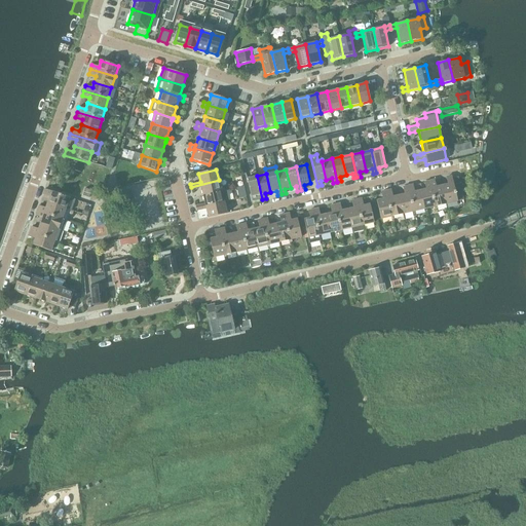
[(251,196),(257,195),(258,199),(262,199),(257,176),(247,178),(251,196)]
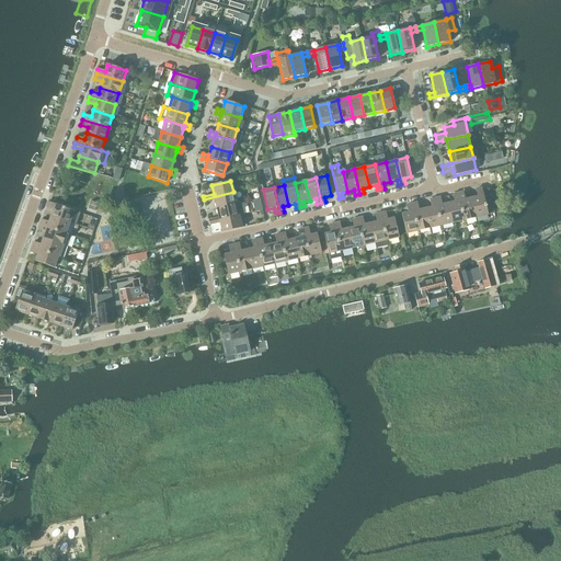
[(478,197),(471,198),(476,217),(494,214),(489,189),(482,190),(481,187),(476,190),(478,197)]
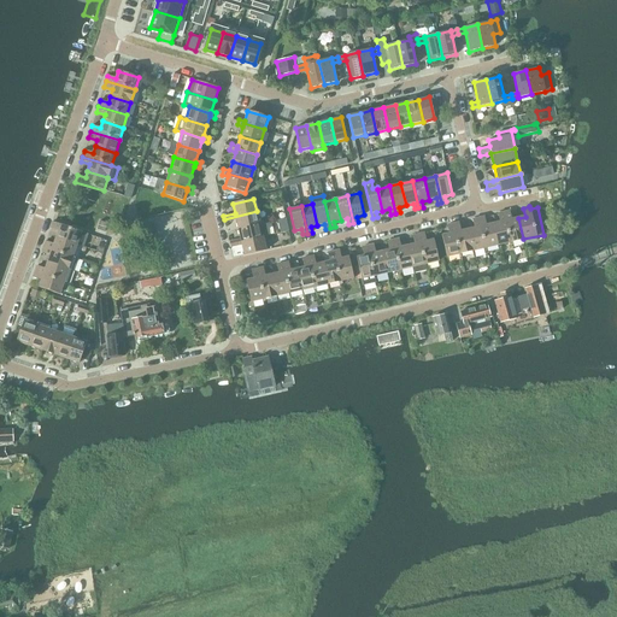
[(236,219),(239,229),(259,224),(257,211),(224,219),(224,222),(236,219)]
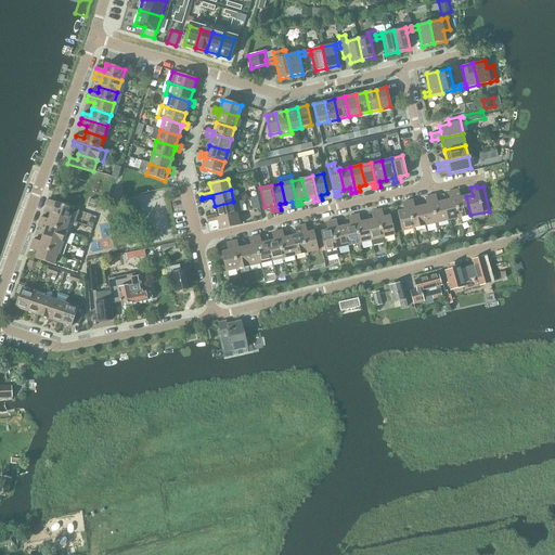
[(459,190),(453,191),(460,220),(461,220),(461,218),(470,215),(466,196),(460,197),(459,190)]
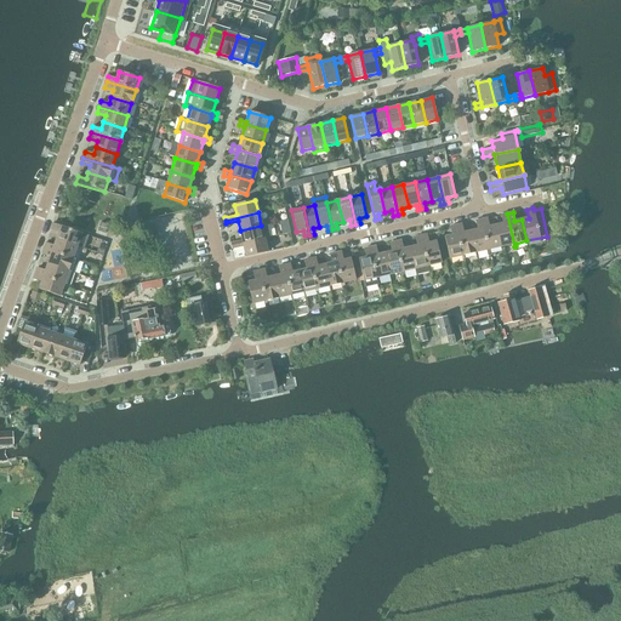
[(503,223),(496,226),(501,246),(512,244),(513,248),(514,246),(507,214),(501,215),(503,223)]
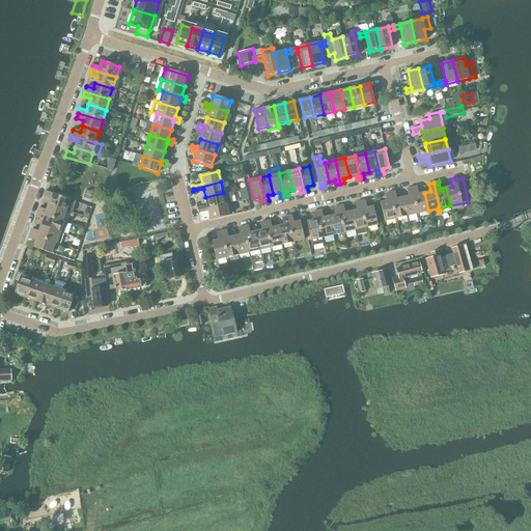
[(417,187),(412,188),(418,216),(419,216),(419,213),(428,211),(424,193),(418,194),(417,187)]
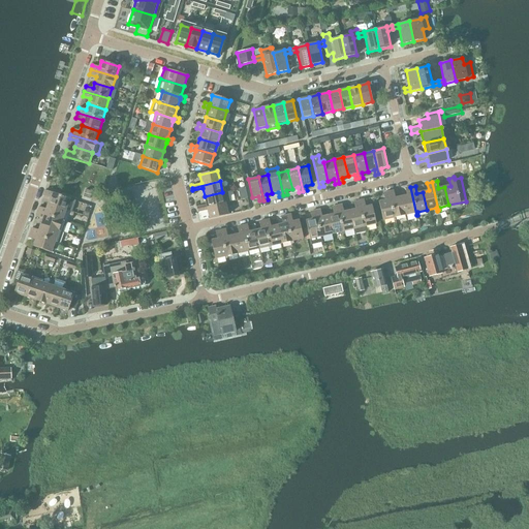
[(406,195),(401,197),(405,215),(414,213),(415,216),(416,215),(410,187),(405,188),(406,195)]
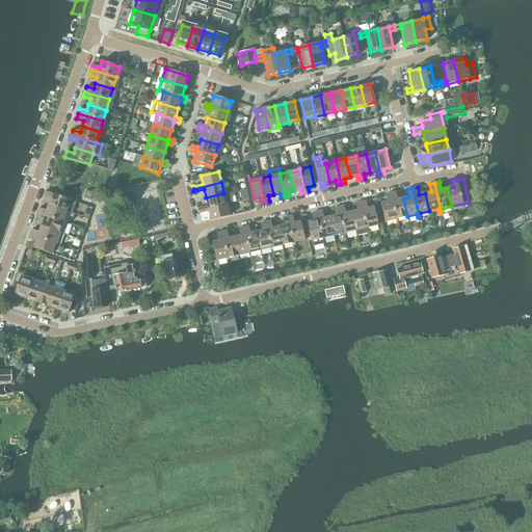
[(85,190),(83,198),(90,200),(92,192),(85,190)]
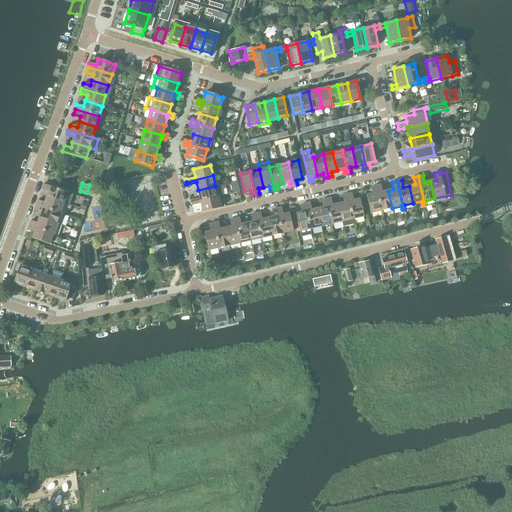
[(47,197),(63,203),(69,205),(73,194),(43,184),(41,189),(48,192),(47,197)]
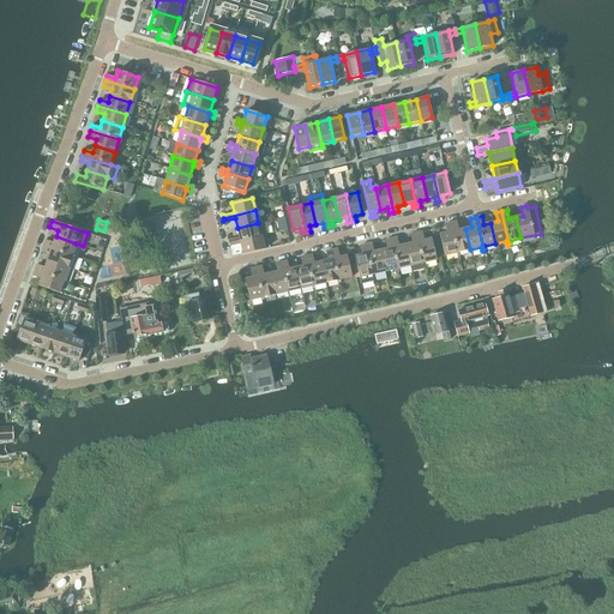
[(229,244),(262,236),(266,235),(264,222),(258,223),(238,228),(240,238),(228,240),(229,244)]
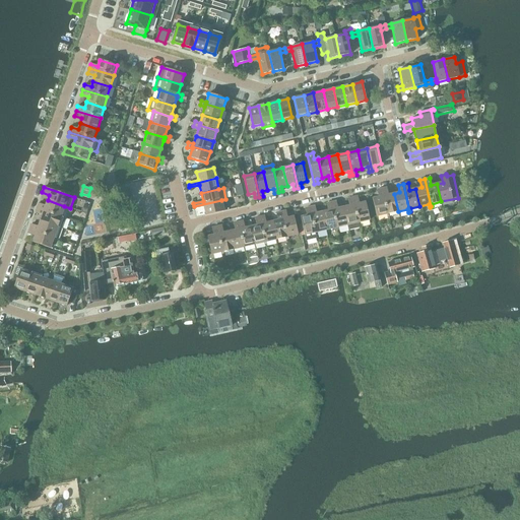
[(387,188),(381,189),(388,216),(389,216),(389,213),(398,211),(394,194),(388,195),(387,188)]
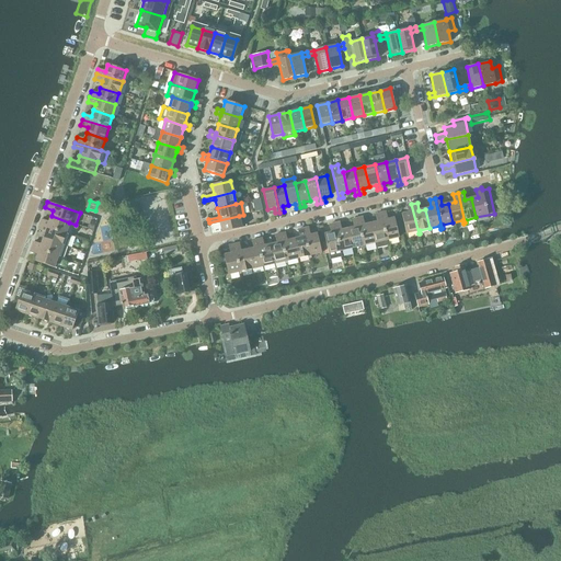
[(419,233),(411,204),(407,205),(408,213),(401,215),(405,233),(416,231),(418,233),(419,233)]
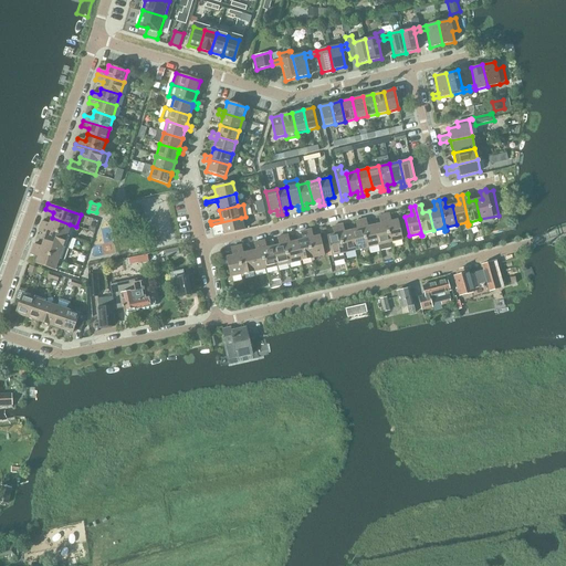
[(389,213),(384,216),(391,245),(392,244),(391,242),(402,240),(398,220),(391,222),(389,213)]
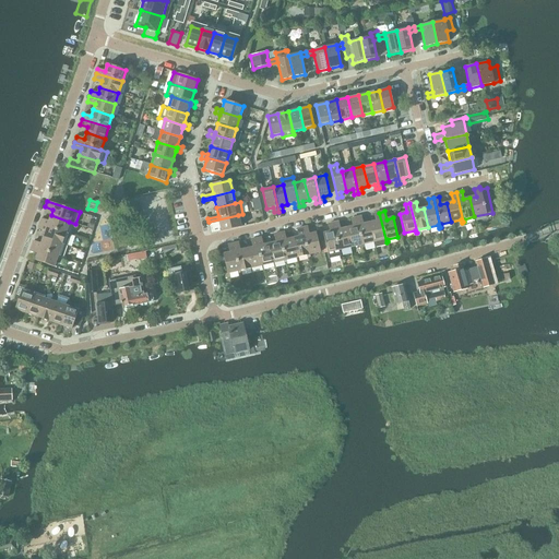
[(156,238),(173,234),(167,212),(161,213),(161,212),(154,213),(155,218),(164,216),(164,219),(153,223),(156,238)]
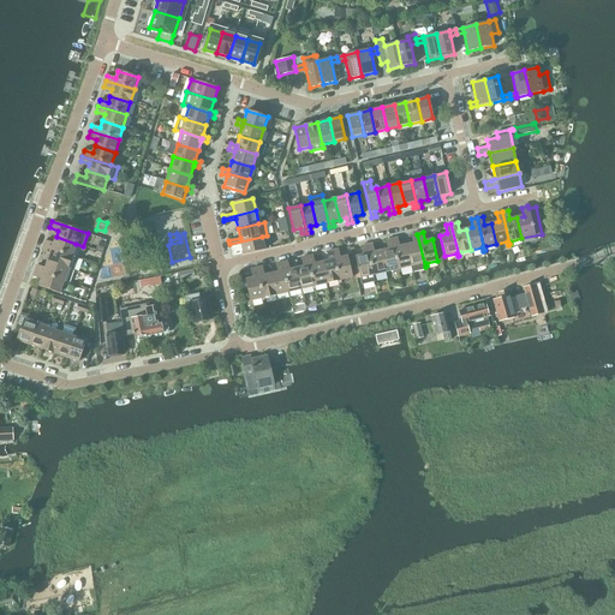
[(413,244),(406,245),(411,267),(422,263),(423,267),(425,267),(417,234),(411,236),(413,244)]
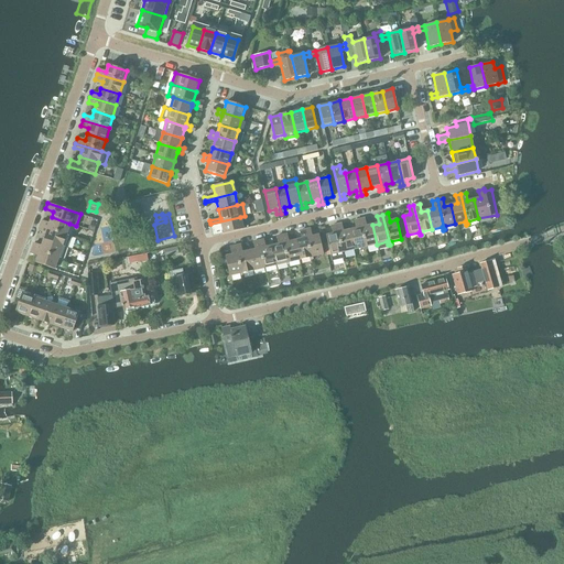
[(42,220),(40,226),(66,235),(69,224),(52,217),(50,224),(42,220)]
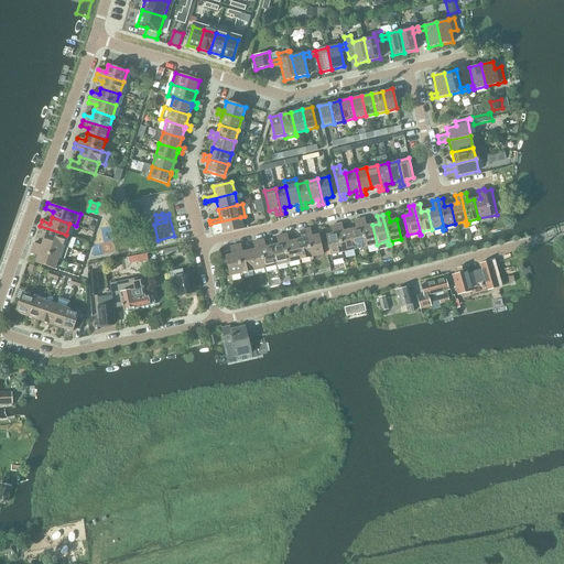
[(210,224),(210,226),(221,224),(224,234),(242,229),(240,217),(210,224)]
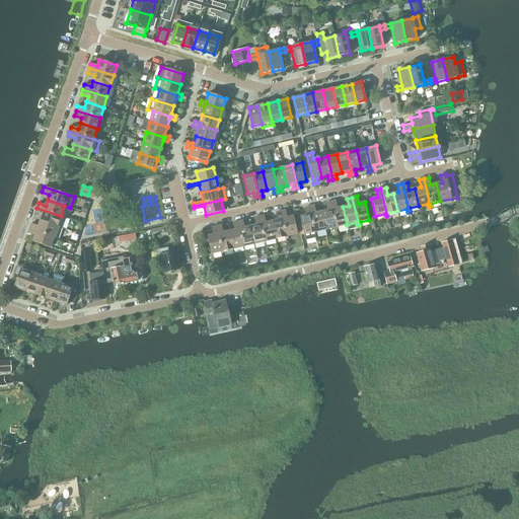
[(336,201),(330,202),(337,230),(339,229),(338,227),(347,225),(343,207),(337,208),(336,201)]
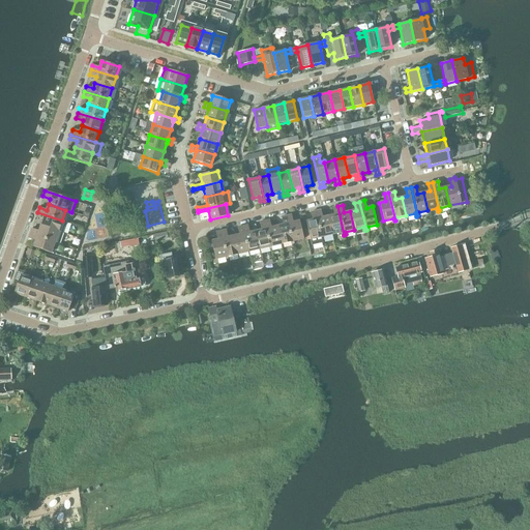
[(334,215),(328,216),(332,234),(342,232),(343,235),(344,235),(337,206),(332,208),(334,215)]
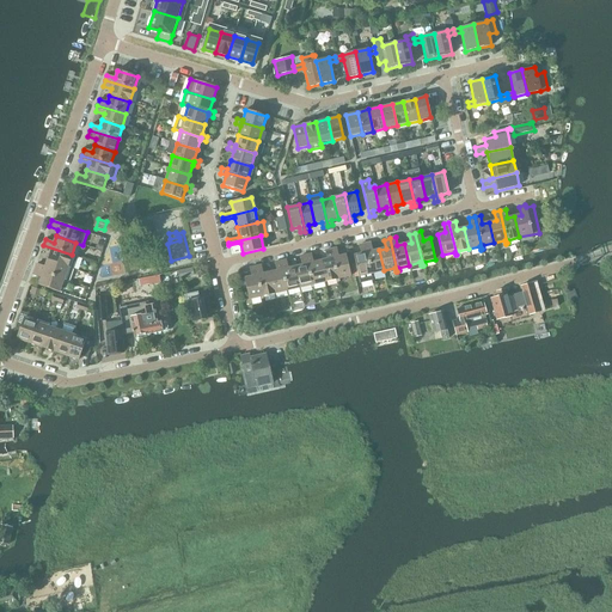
[(371,243),(365,244),(372,277),(373,276),(373,274),(384,270),(379,250),(372,251),(371,243)]
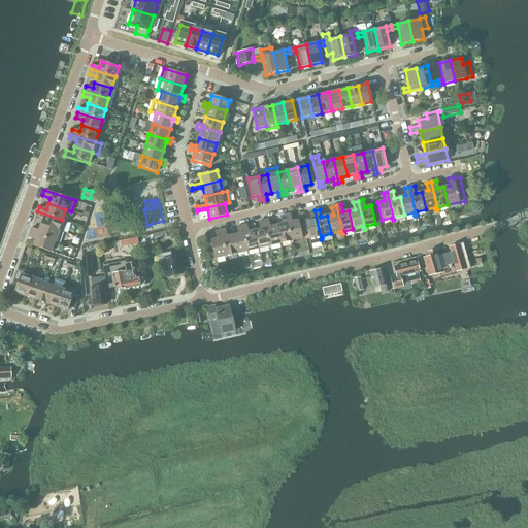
[(321,239),(315,210),(309,211),(311,219),(304,221),(308,238),(319,236),(320,239),(321,239)]
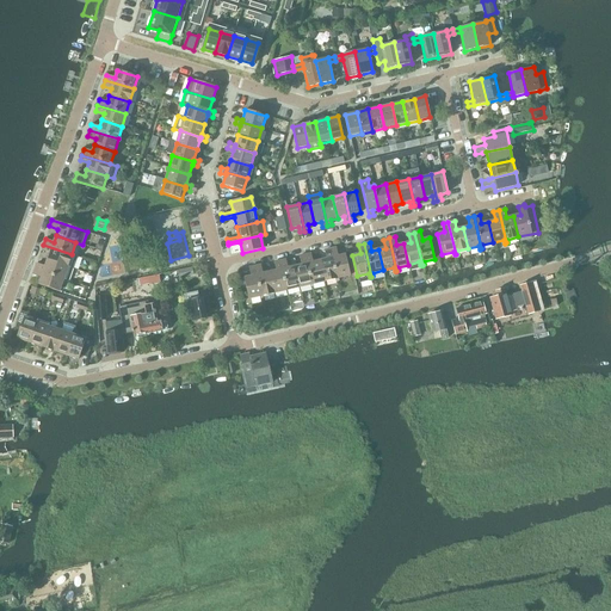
[(49,253),(47,260),(73,269),(78,257),(72,254),(43,245),(41,251),(49,253)]
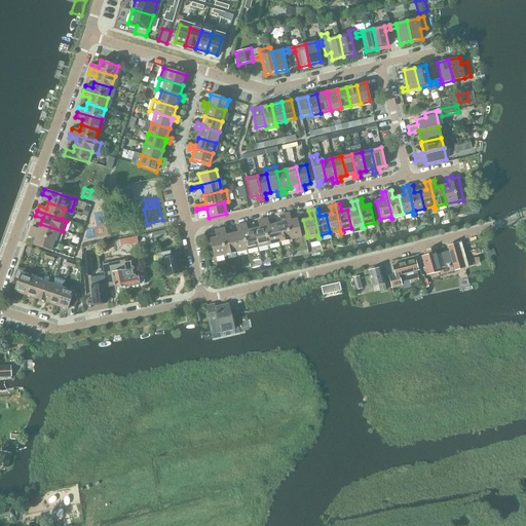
[(289,214),(284,215),(291,242),(292,242),(291,239),(301,237),(297,219),(291,221),(289,214)]
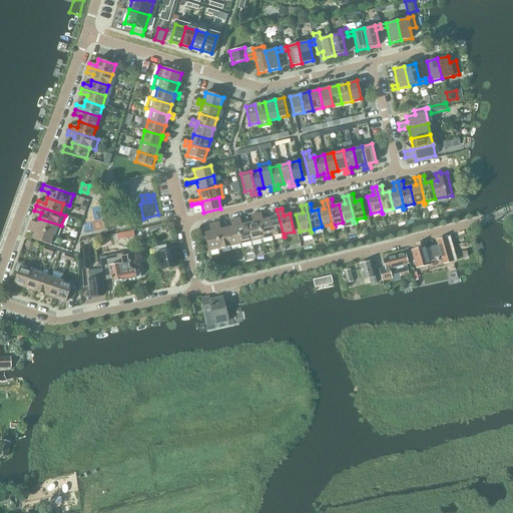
[(274,217),(269,218),(273,236),(282,234),(282,236),(284,236),(277,209),(273,210),(274,217)]
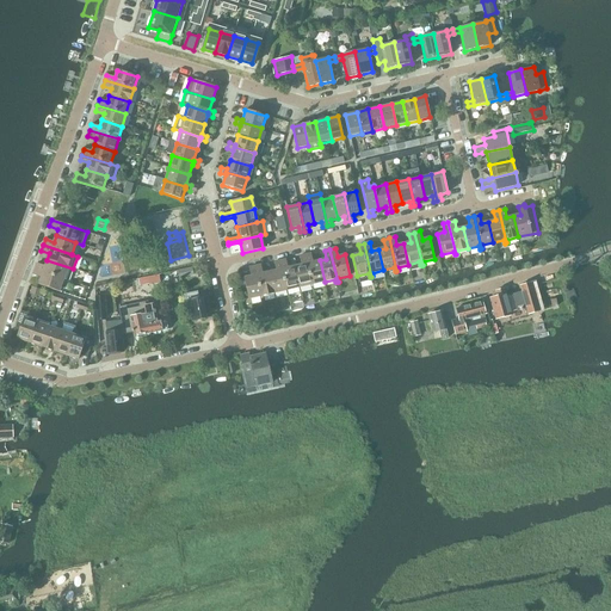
[(304,255),(313,288),(313,289),(326,287),(325,282),(320,260),(313,263),(310,254),(304,255)]
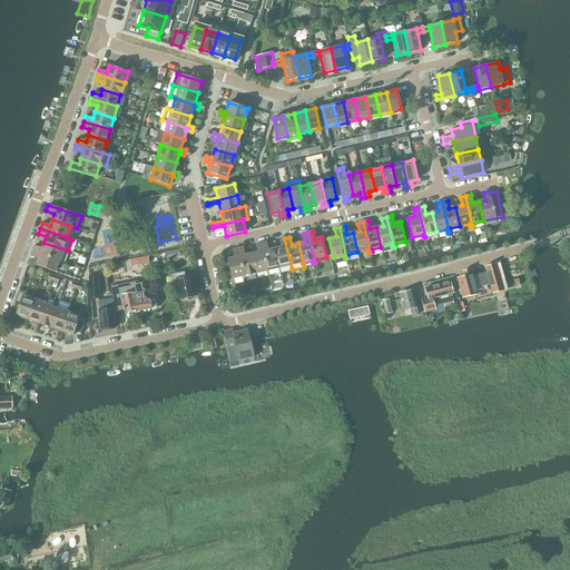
[(281,247),(275,248),(279,268),(290,266),(290,268),(292,268),(284,238),(279,239),(281,247)]
